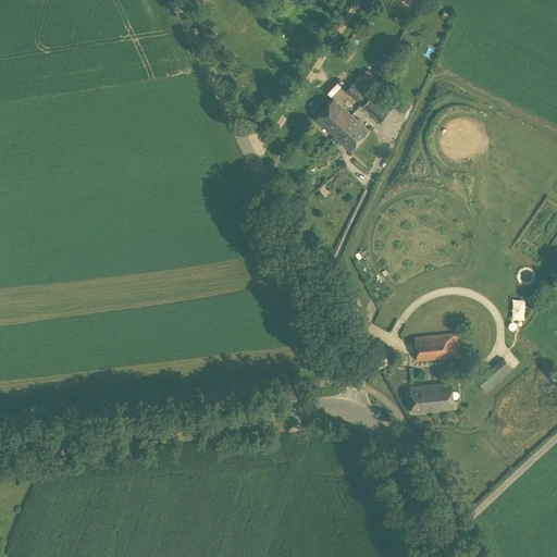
[(381,72),(376,69),(372,75),(378,78),(381,72)]
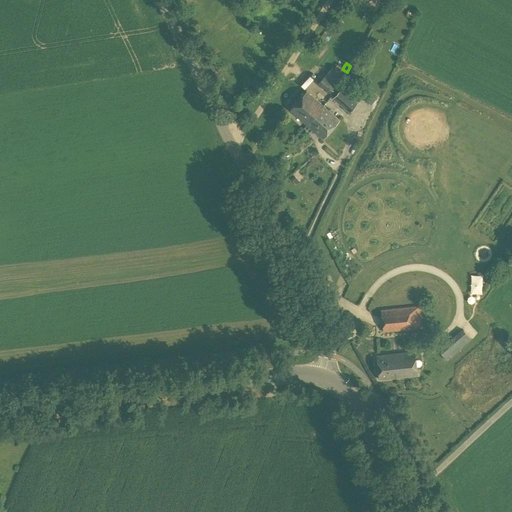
[(328,94),(335,86),(324,76),(317,84),(328,94)]
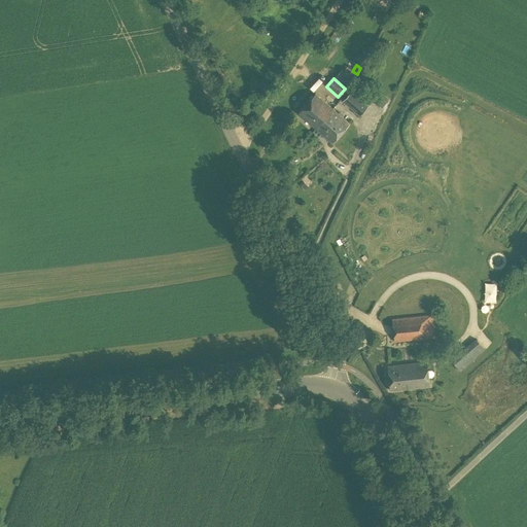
[(359,116),(367,107),(350,92),(343,101),(359,116)]
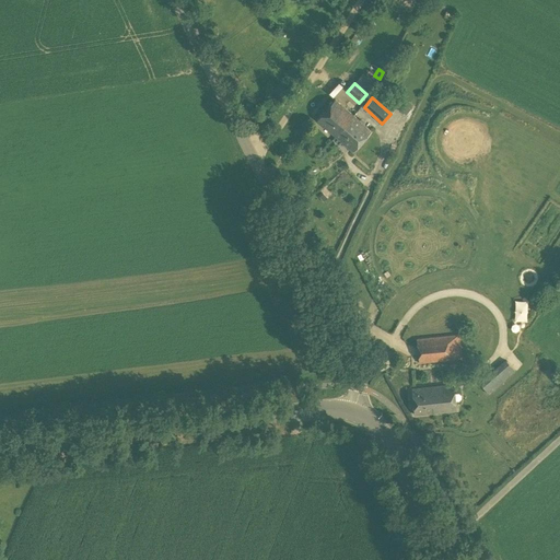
[(335,136),(353,115),(335,100),(317,119),(335,136)]
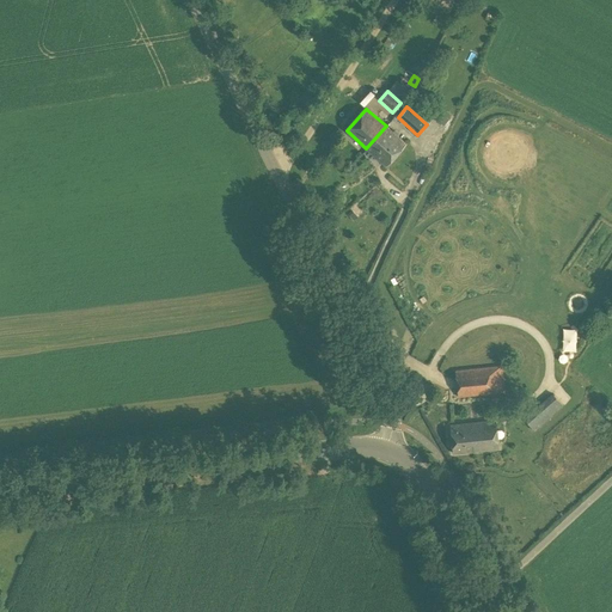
[(386,126),(366,148),(385,165),(405,144),(386,126)]
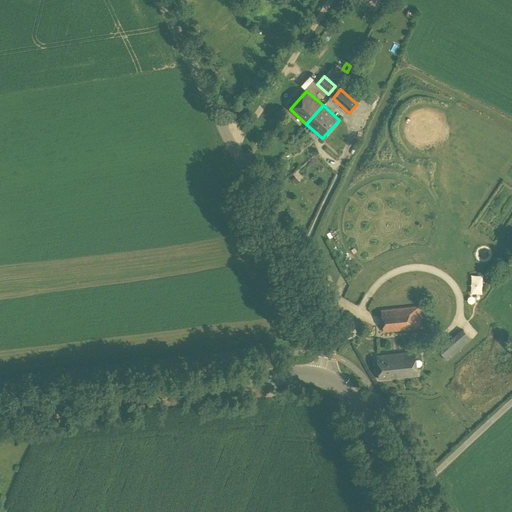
[(383,332),(422,328),(420,306),(381,310),(383,332)]
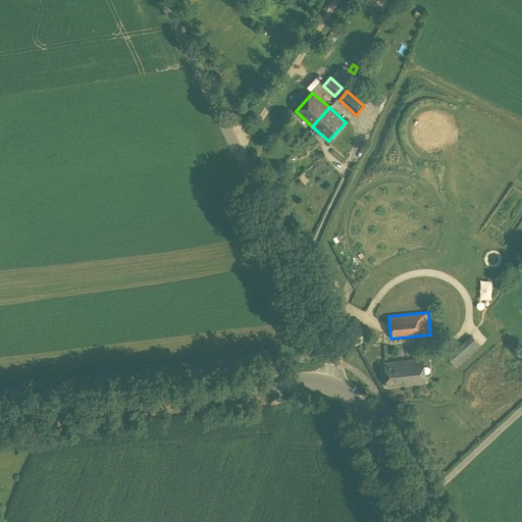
[(456,367),(480,346),(471,335),(447,357),(456,367)]
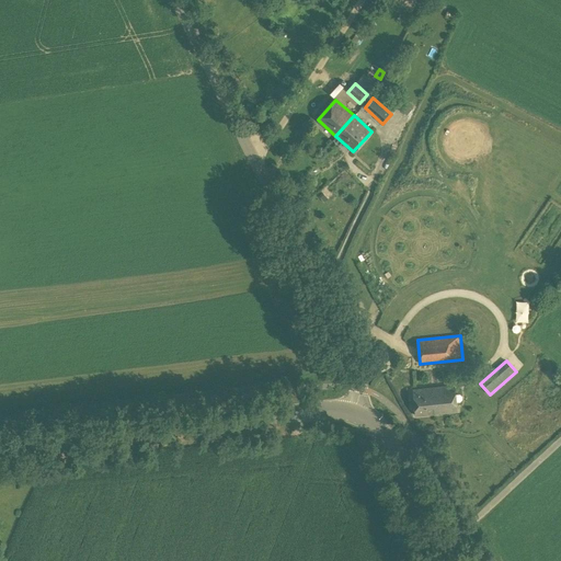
[(415,415),(456,411),(454,386),(413,389),(415,415)]
